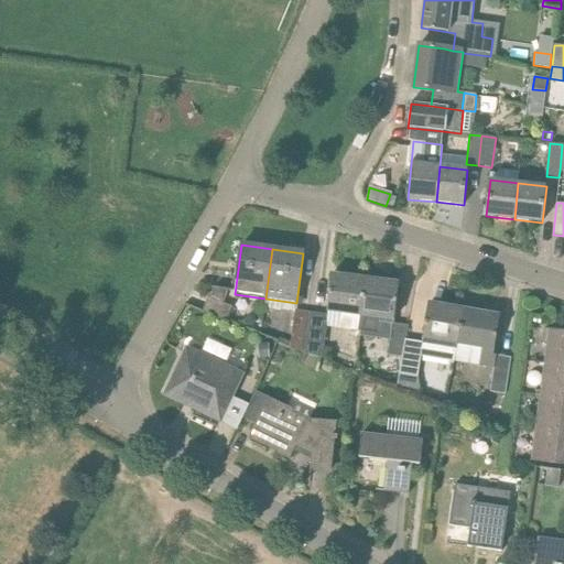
[(339,328),(358,331),(364,279),(332,274),(326,312),(342,314),(339,328)]
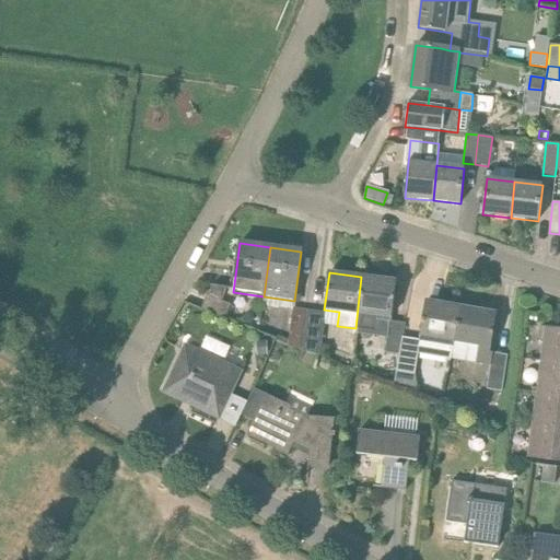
[(391,318),(396,282),(361,277),(356,328),(375,331),(376,317),(391,318)]
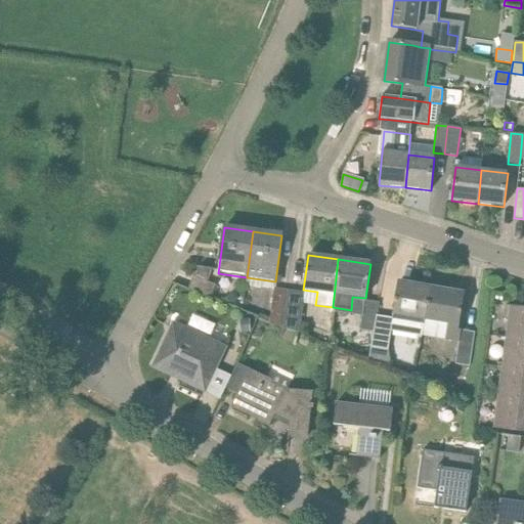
[(190,291),(210,298),(215,285),(195,277),(190,291)]
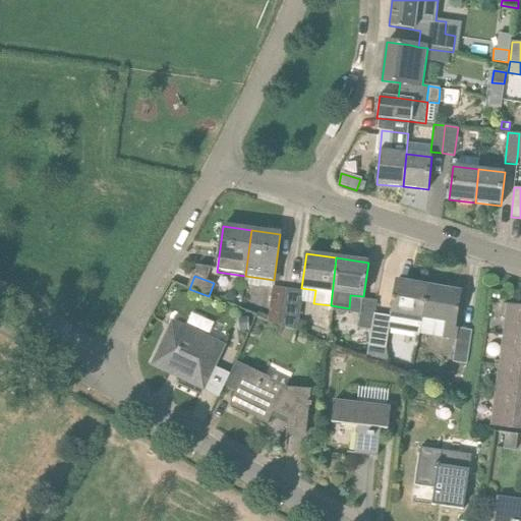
[(390,312),(422,319),(427,286),(397,280),(394,297),(392,297),(390,312)]
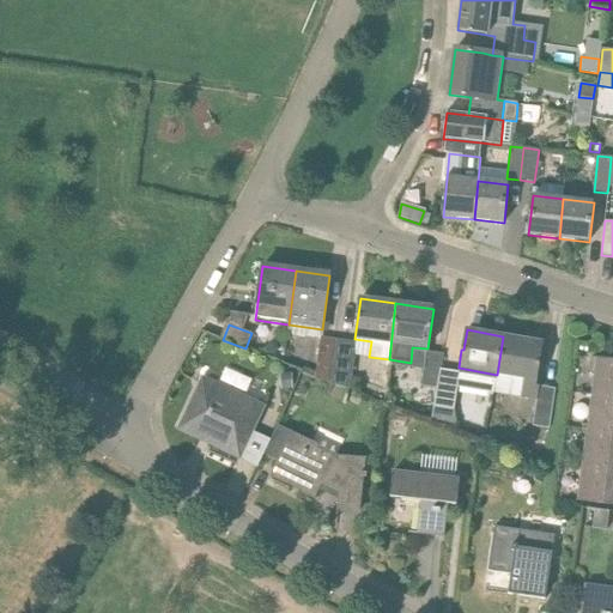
[(321,337),(315,378),(333,383),(338,339),(321,337)]
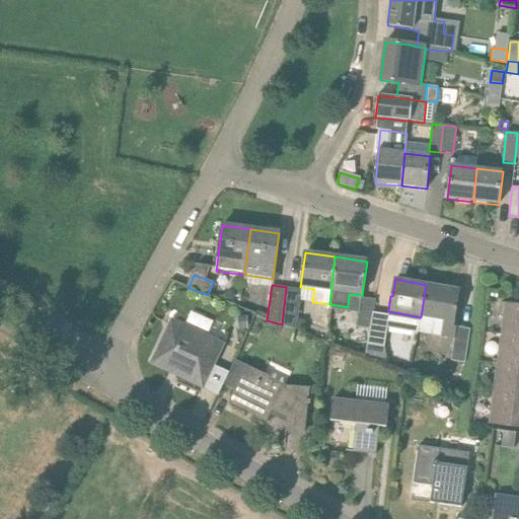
[(421,317),(443,320),(453,322),(458,290),(426,285),(421,317)]
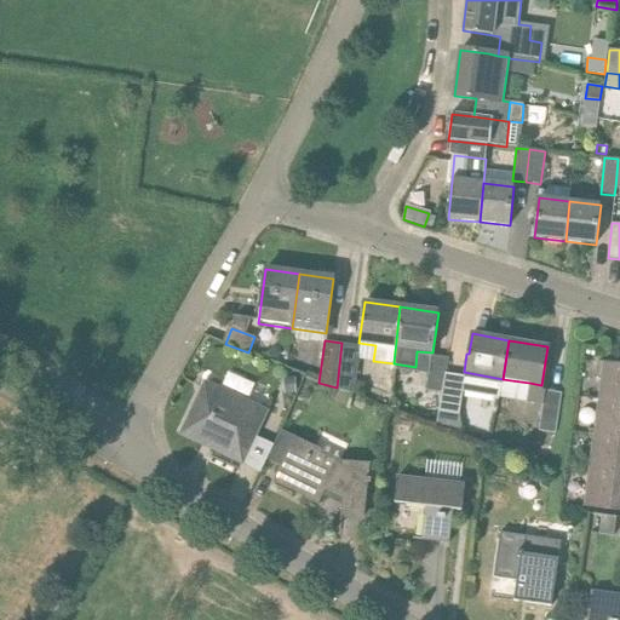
[(360,345),(342,343),(337,388),(354,394),(360,345)]
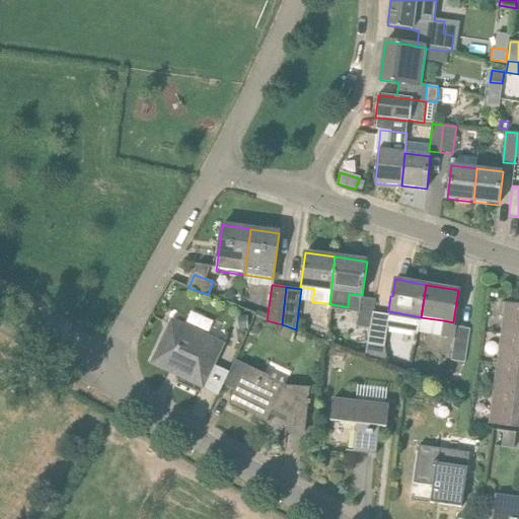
[(357,326),(369,327),(370,327),(373,312),(375,299),(361,298),(357,326)]
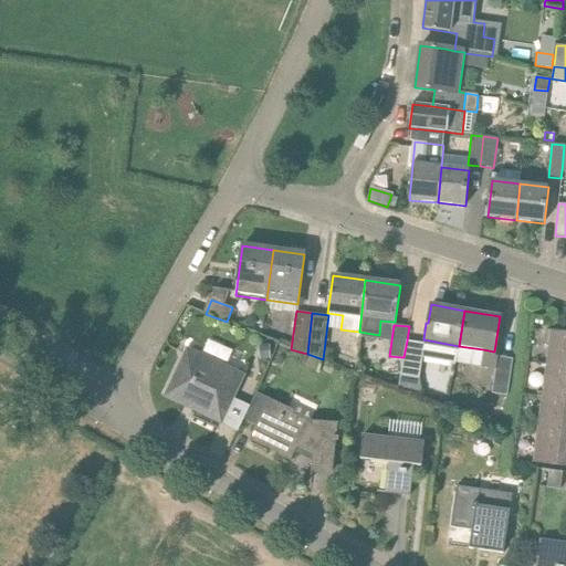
[(565,332),(552,331),(548,359),(565,360),(565,332)]
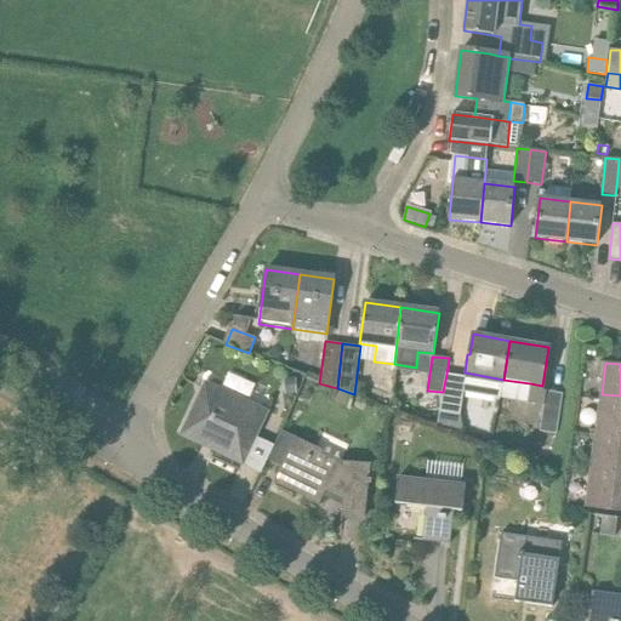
[(443,392),(440,405),(438,420),(459,422),(460,415),(466,377),(446,374),(443,392)]
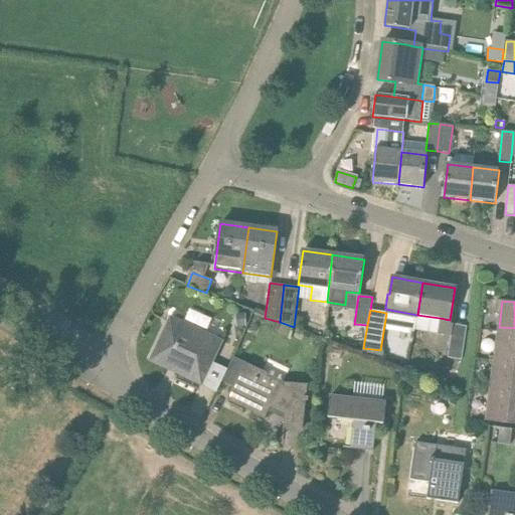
[(245,327),(245,315),(235,315),(235,327),(245,327)]
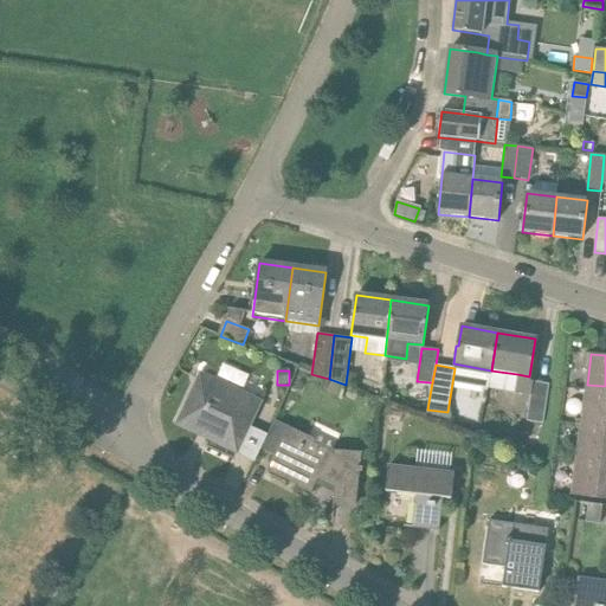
[(206,439),(208,440),(237,453),(262,403),(200,374),(180,418),(210,432),(206,439)]
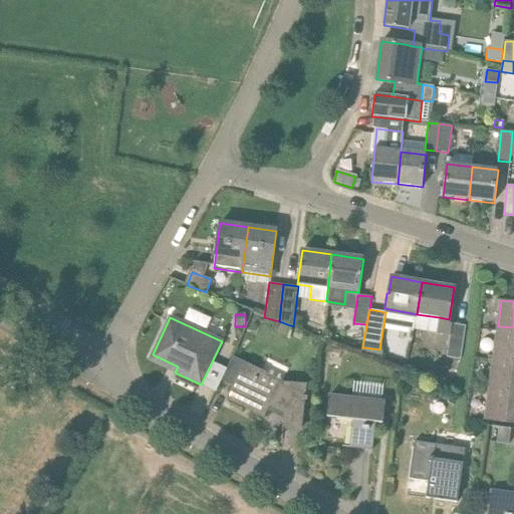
[(465,326),(452,323),(447,357),(460,358),(465,326)]
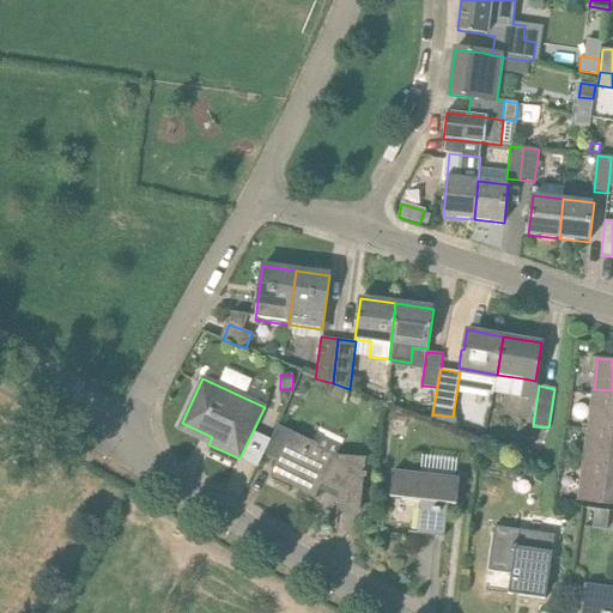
[(612,390),(594,389),(589,424),(612,426),(612,390)]
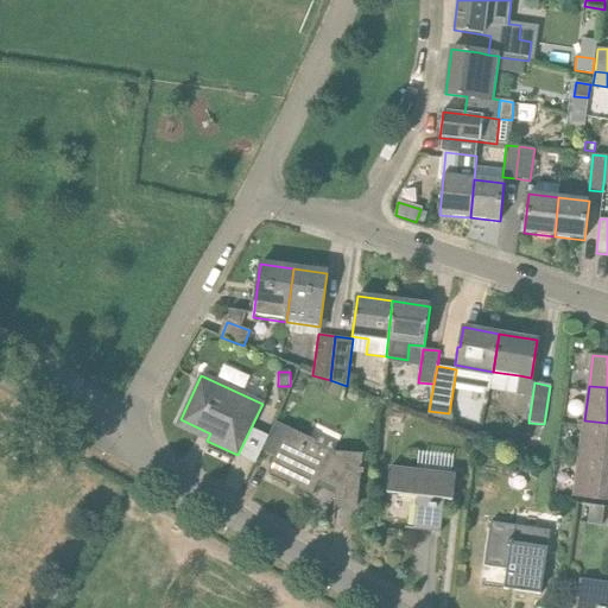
[(607,423),(584,420),(581,456),(607,458),(607,423)]
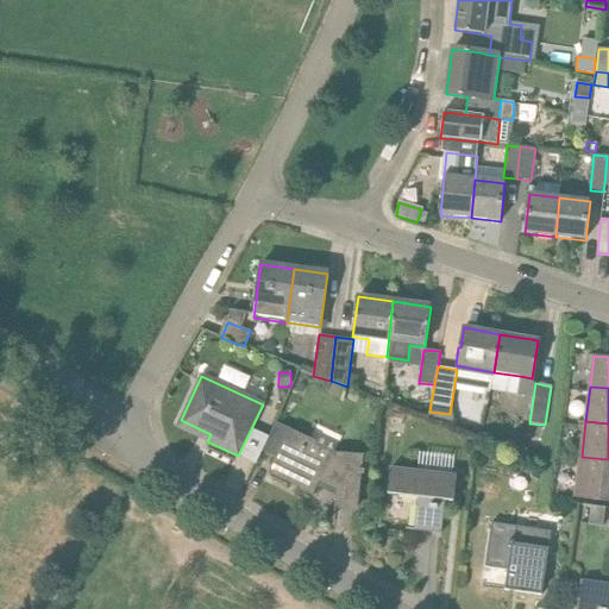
[(276,458),(270,471),(301,485),(299,490),(313,496),(320,481),(337,488),(334,508),(358,510),(365,456),(334,453),(334,451),(315,443),(315,441),(276,424),(262,452),(276,458)]
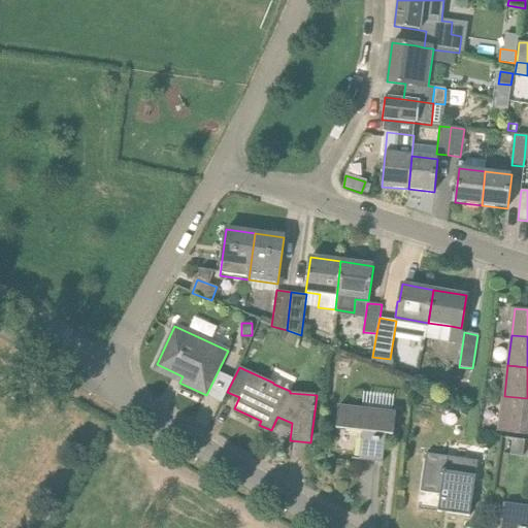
[(527,398),(504,396),(500,431),(527,434),(527,398)]
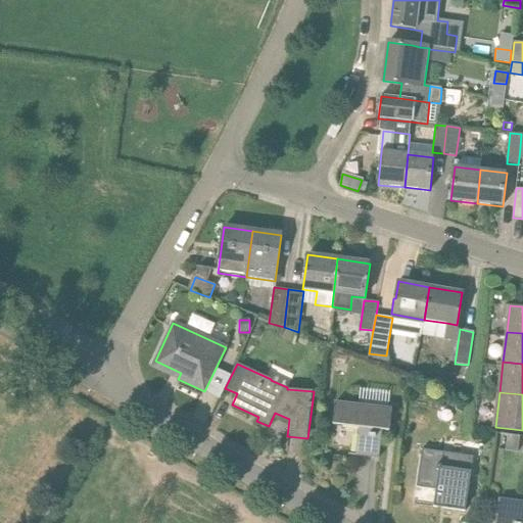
[(335,401),(334,418),(343,419),(343,426),(360,428),(357,456),(380,458),(383,430),(390,431),(392,408),(335,401)]
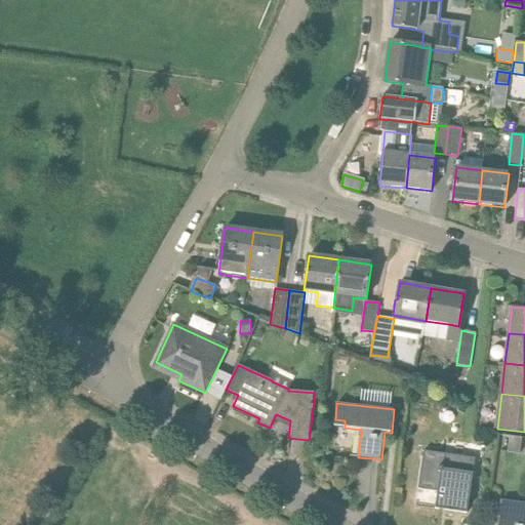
[(465,457),(444,454),(423,452),(418,488),(438,491),(436,509),(467,513),(472,474),(462,473),(465,457)]
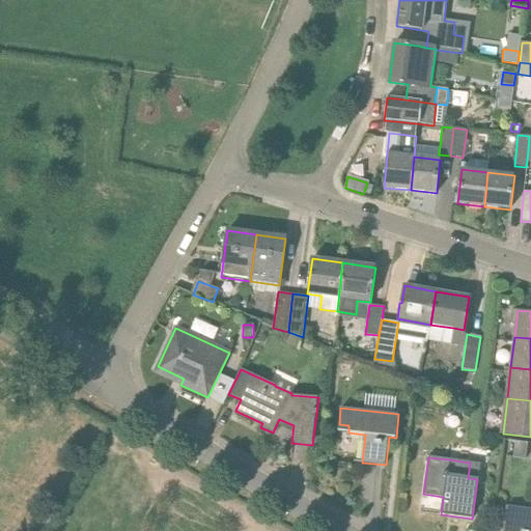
[(502,530),(530,530),(530,508),(506,505),(502,530)]
